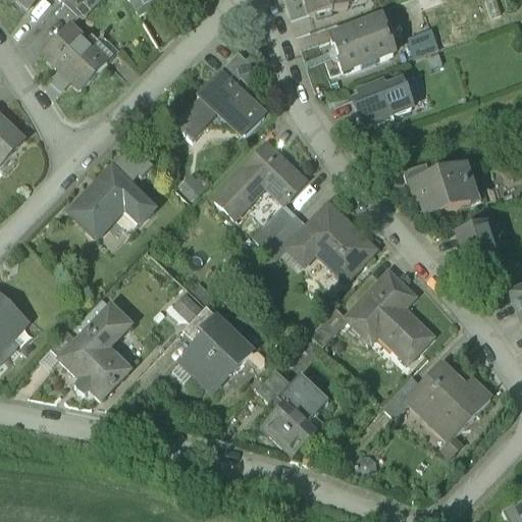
[(40,0),(11,0),(27,14),(40,0)]
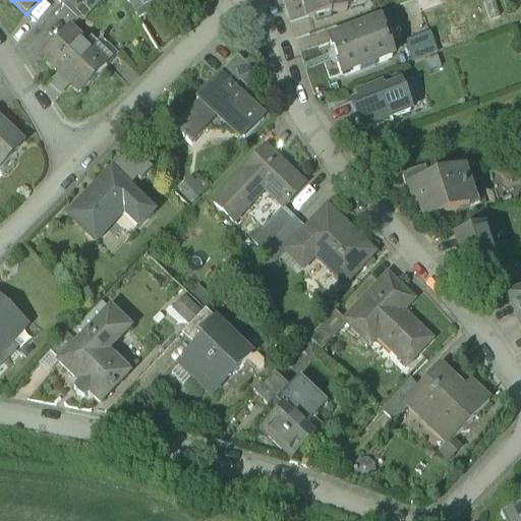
[(67,0),(61,6),(76,21),(97,0),(67,0)]
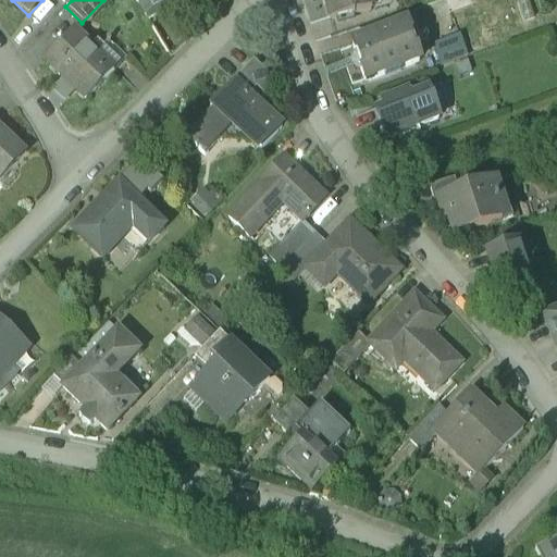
[(324,0),(330,20),(371,9),(369,0),(324,0)]
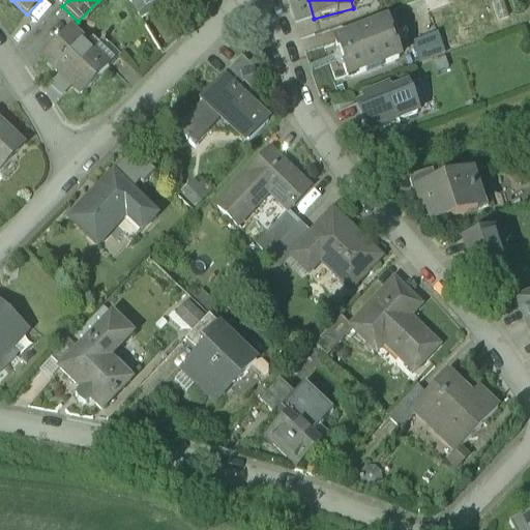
[(386,22),(335,40),(347,72),(399,54),(386,22)]
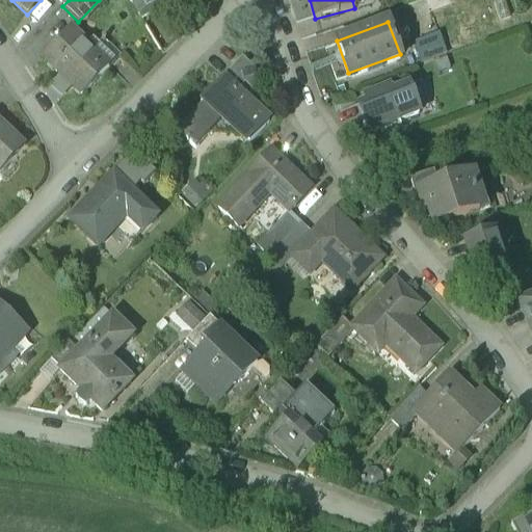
[(424,58),(453,49),(445,25),(416,35),(424,58)]
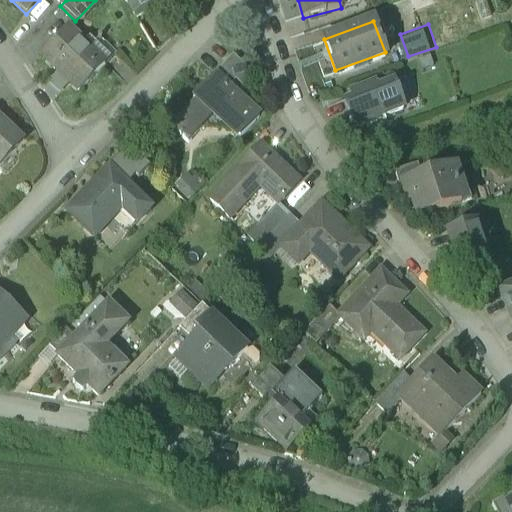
[(88,49),(67,28),(40,55),(78,92),(104,66),(89,51),(89,50),(88,49)]
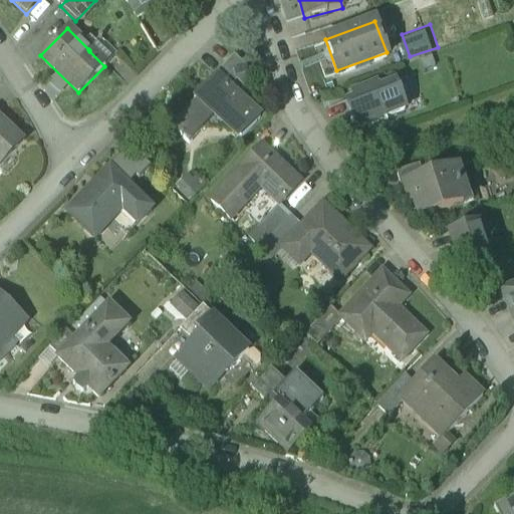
[(115,54),(99,38),(88,49),(89,50),(89,51),(104,66),(115,54)]
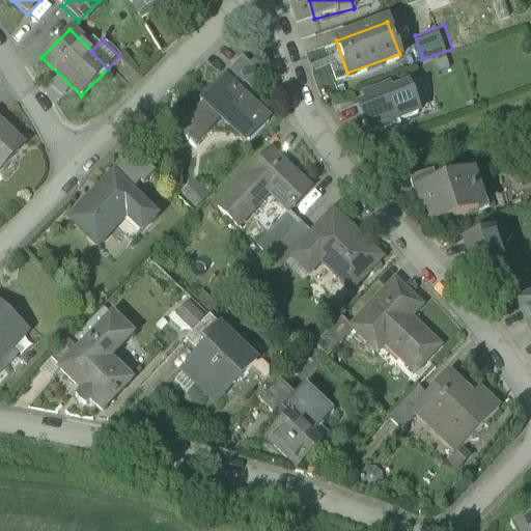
[(260,79),(241,61),(231,72),(245,84),(250,89),(260,79)]
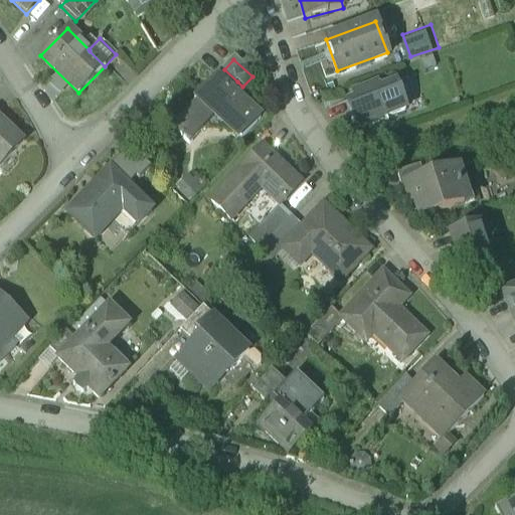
[(224,69),(215,78),(228,91),(237,81),(224,69)]
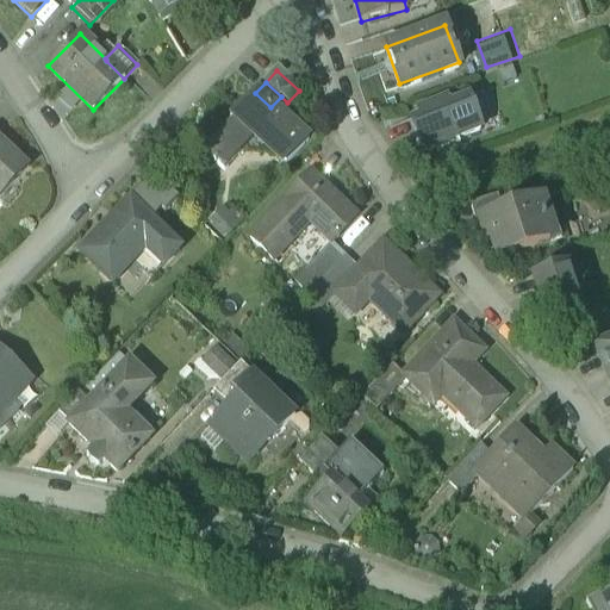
[(271,107),(255,93),(230,119),(234,124),(205,154),(224,170),(255,137),(285,166),(307,142),(271,107)]
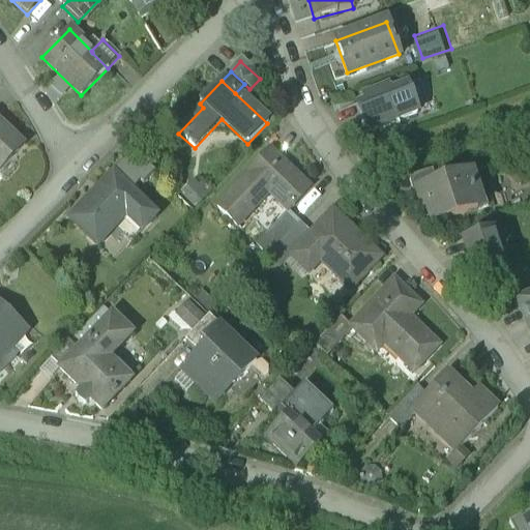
[(390,90),(388,85),(367,92),(364,93),(366,99),(357,102),(366,128),(377,124),(379,128),(400,120),(399,116),(417,109),(408,83),(390,90)]
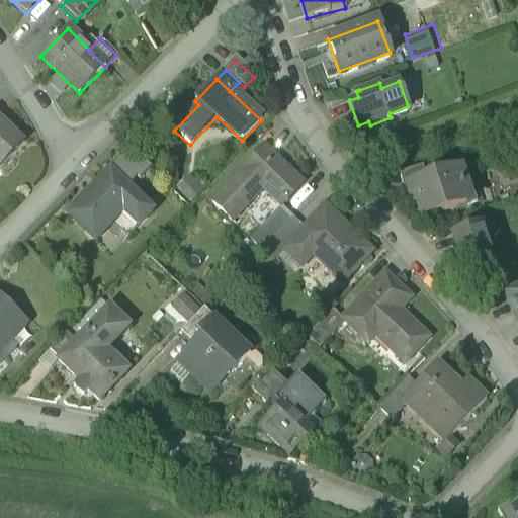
[(0,168),(24,144),(0,119),(0,168)]
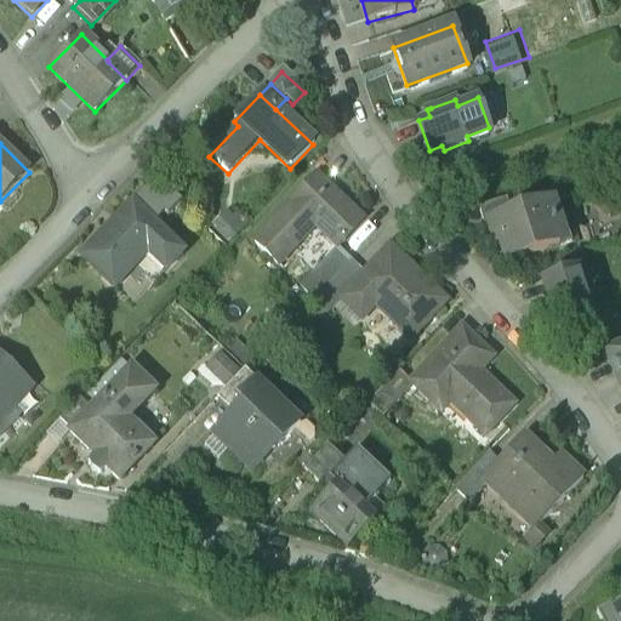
[(362,220),(315,175),(254,240),(278,263),(314,226),(336,246),(341,241),(342,243),(345,239),(343,238),(362,220)]
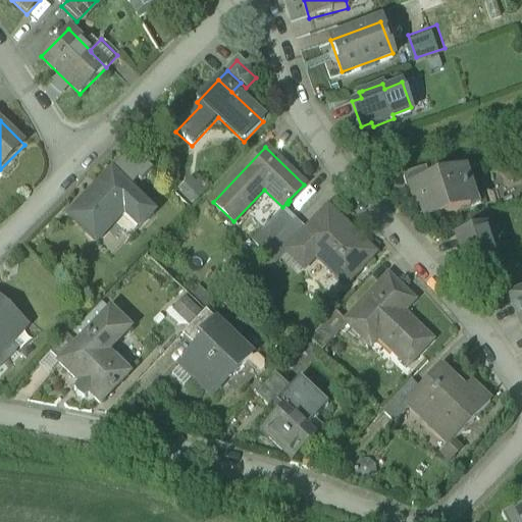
[(151,169),(132,150),(120,162),(140,181),(151,169)]
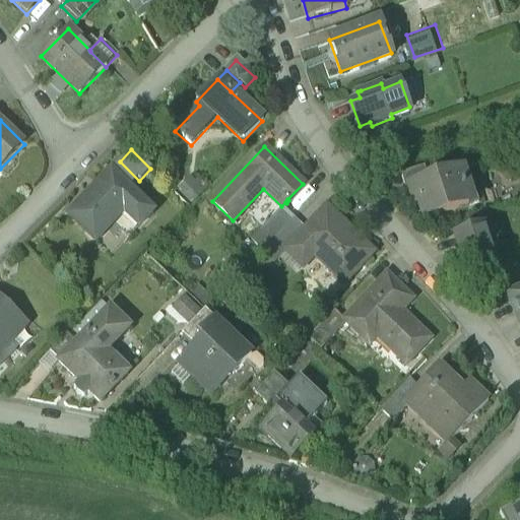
[(424,166),(400,173),(404,186),(412,184),(411,182),(428,177),(424,166)]
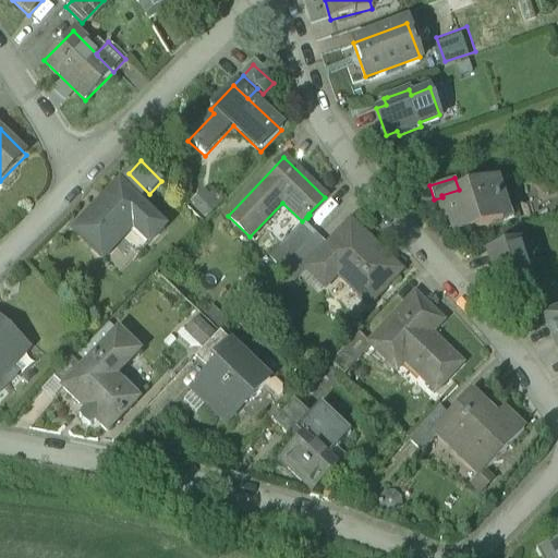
[(459,190),(441,195),(443,197),(453,231),(502,216),(497,199),(498,198),(497,194),(499,191),(499,187),(498,183),(495,181),(492,180),(459,190)]
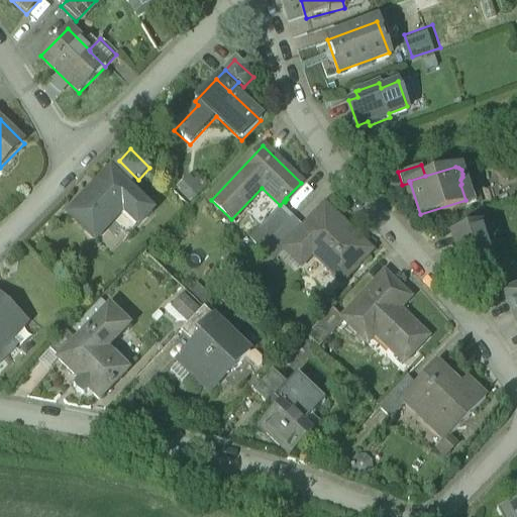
[(151,210),(109,169),(66,213),(94,240),(122,211),(137,225),(151,210)]
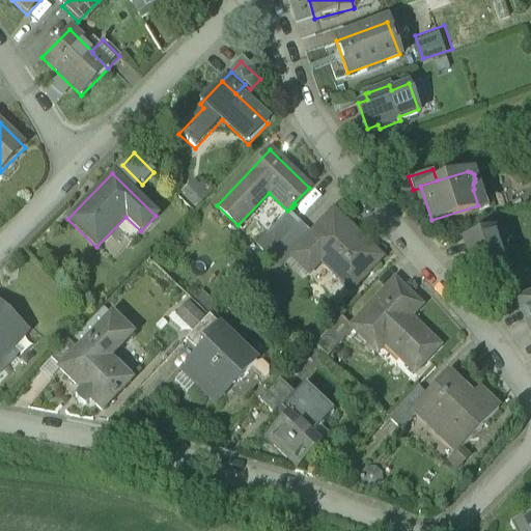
[(198,177),(186,191),(200,205),(213,192),(198,177)]
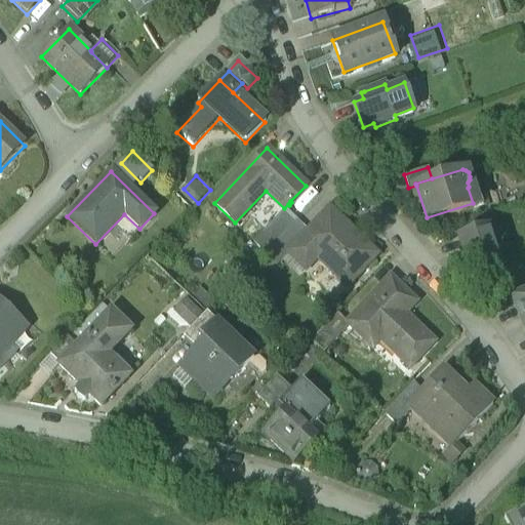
[(253,241),(264,251),(276,239),(295,218),(284,208),(253,241)]
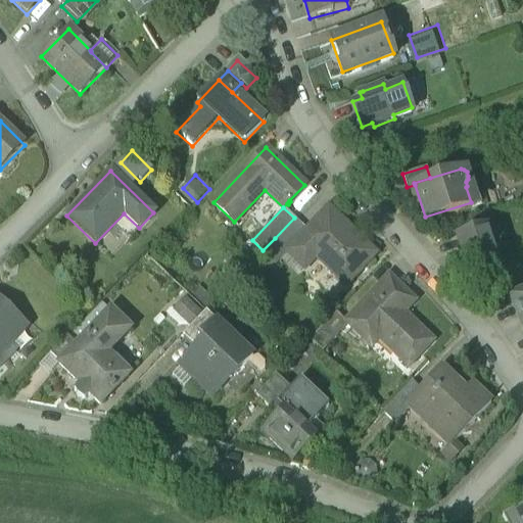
[(375,252),(328,207),(306,229),(306,230),(287,250),(304,267),(319,252),(333,267),(330,270),(344,284),(375,252)]
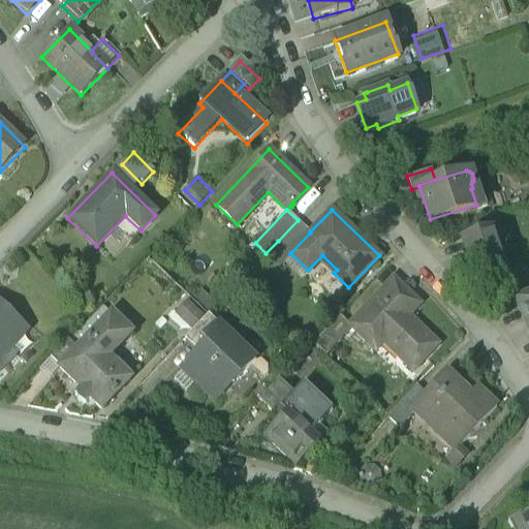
[(298,220),(278,241),(290,253),(310,232),(310,231),(298,220)]
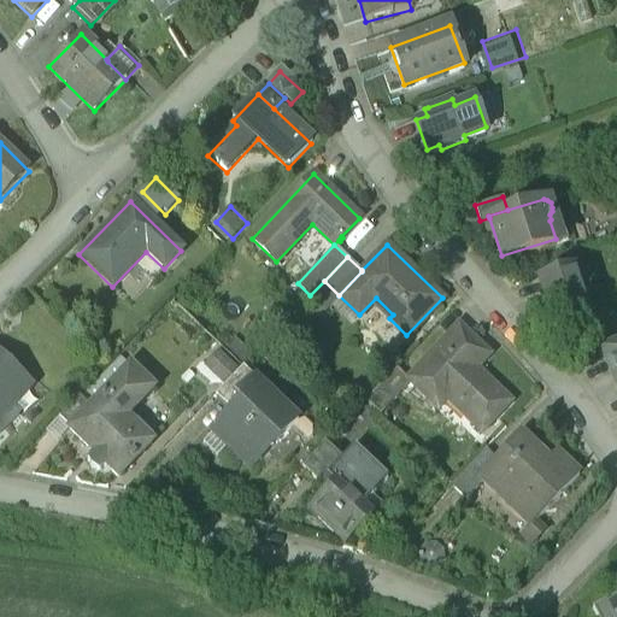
[(582,263),(571,266),(585,305),(595,301),(582,263)]
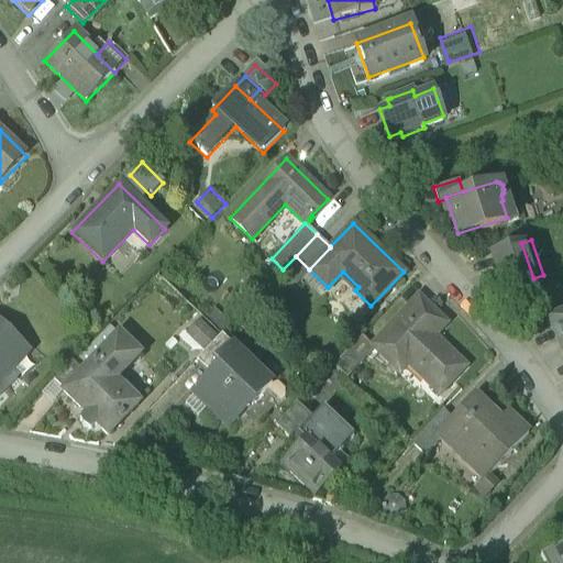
[(533,278),(521,243),(493,253),(505,288),(533,278)]
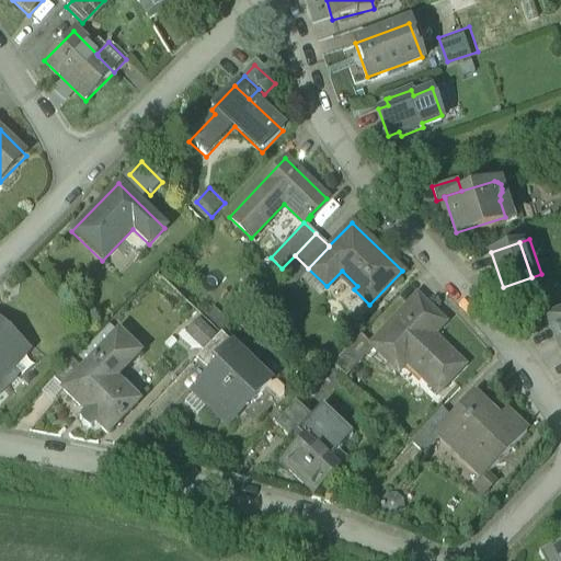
[(289,287),(308,268),(295,255),(282,268),(276,274),(289,287)]
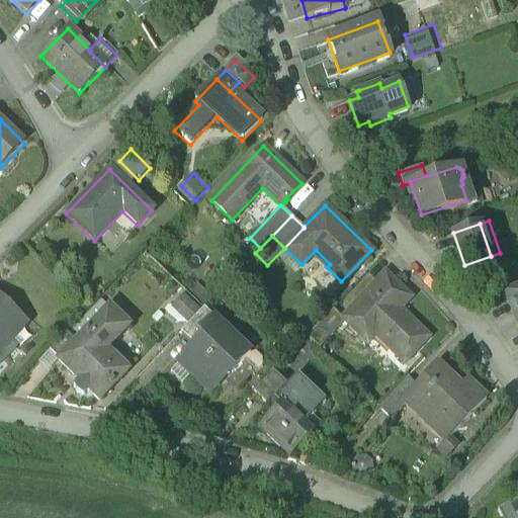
[(403,290),(384,272),(341,318),(345,321),(367,342),(381,328),(397,343),(391,349),(404,362),(428,336),(393,301),(403,290)]
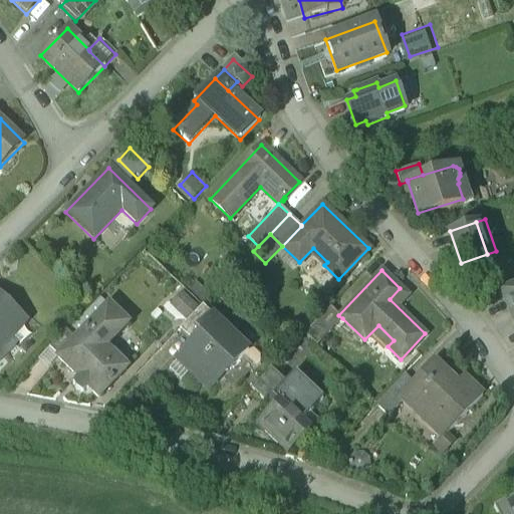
[(513,285),(503,290),(513,314),(513,285)]
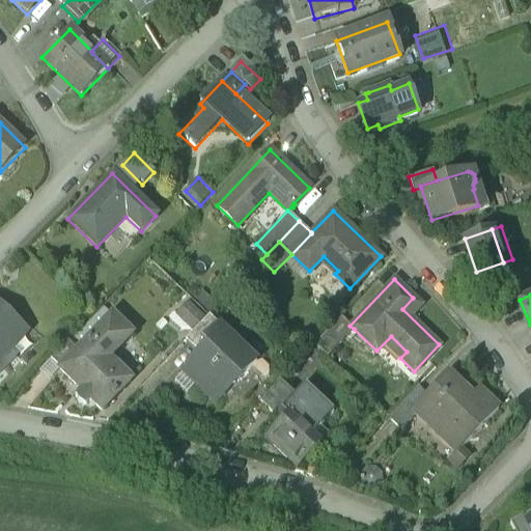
[(174,314),(193,332),(208,315),(190,298),(174,314)]
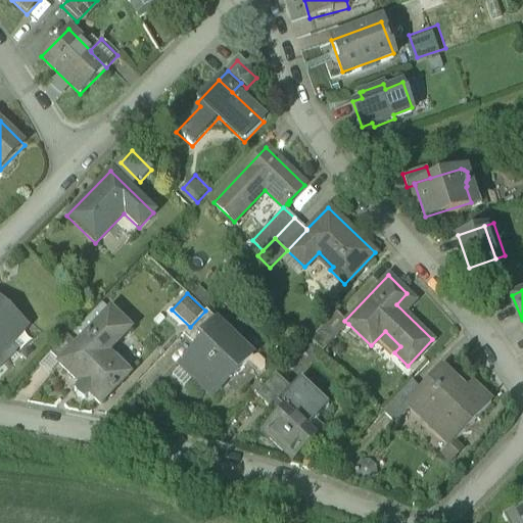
[(27,327),(0,301),(0,354),(9,345),(27,327)]
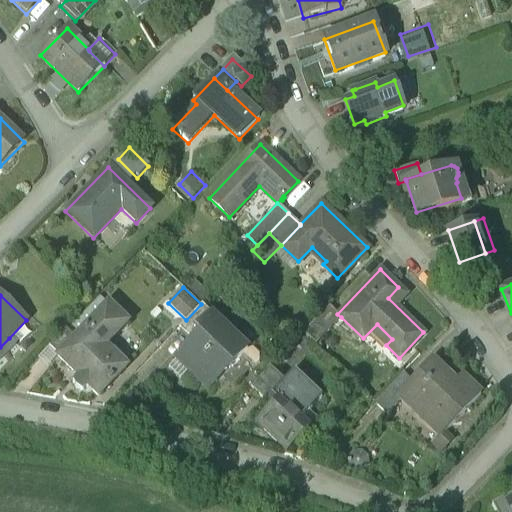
[(125,367),(102,344),(106,339),(108,341),(126,322),(107,304),(74,338),(65,330),(48,347),(76,375),(88,386),(97,395),(125,367)]
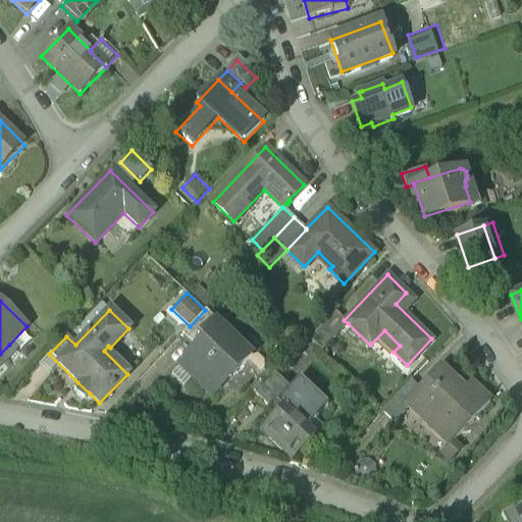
[(205,310),(189,327),(198,336),(214,319),(205,310)]
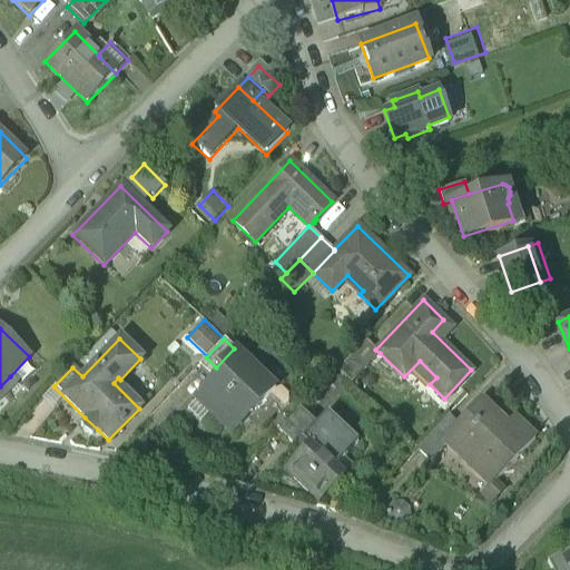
[(365,340),(337,369),(344,375),(352,382),(380,353),(375,350),(365,340)]
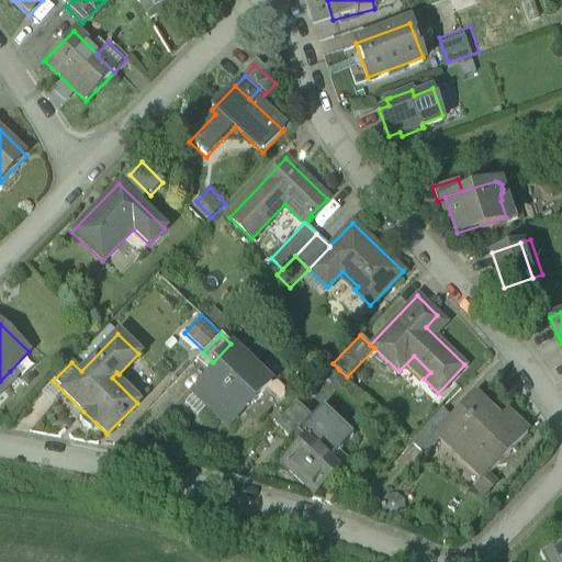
[(271,383),(231,344),(213,362),(216,366),(191,392),(228,427),(271,383)]
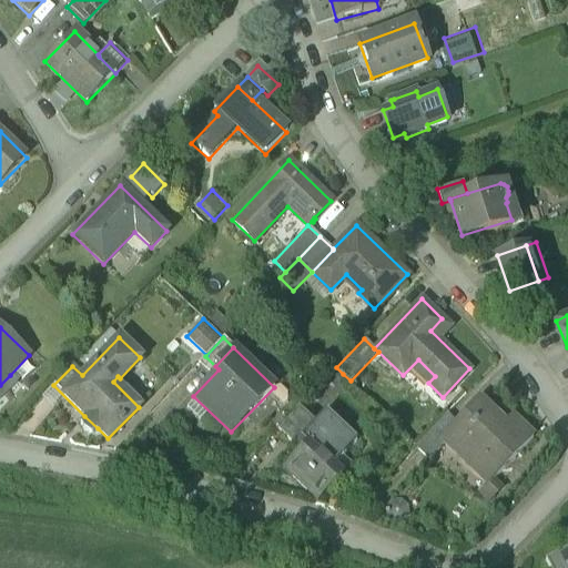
[(315,422),(326,409),(337,398),(327,388),(343,374),(336,367),(298,406),(310,417),(315,422)]
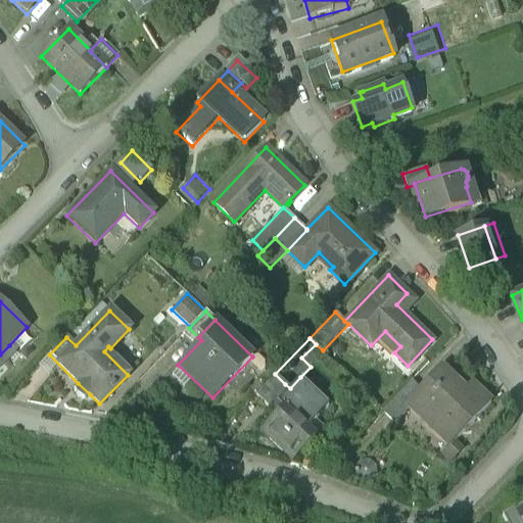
[(9,345),(0,354),(0,367),(0,368),(16,351),(9,345)]
